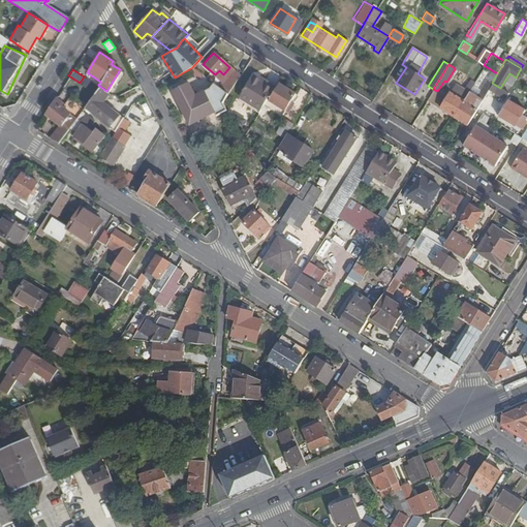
[(100,82),(87,72),(84,76),(98,85),(100,82)]
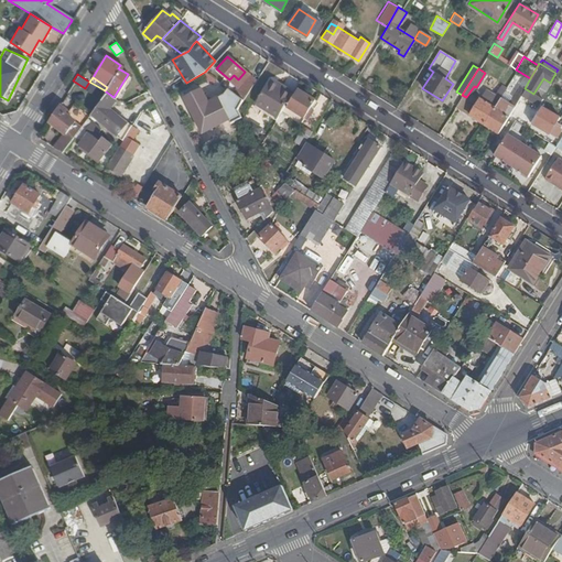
[(245,97),(254,84),(246,78),(236,94),(244,99),(245,97)]
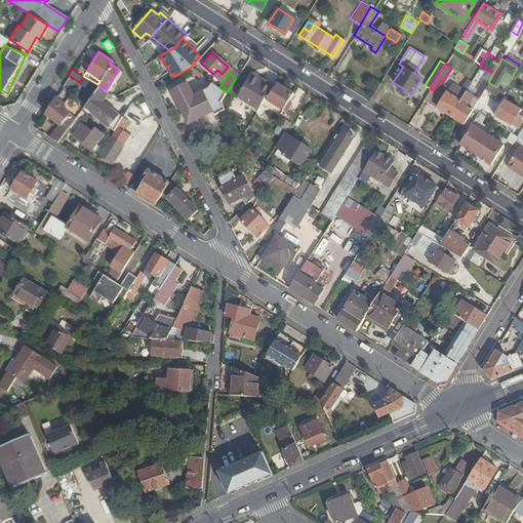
[(264,98),(270,88),(257,80),(258,78),(250,73),(237,94),(258,108),(264,98)]
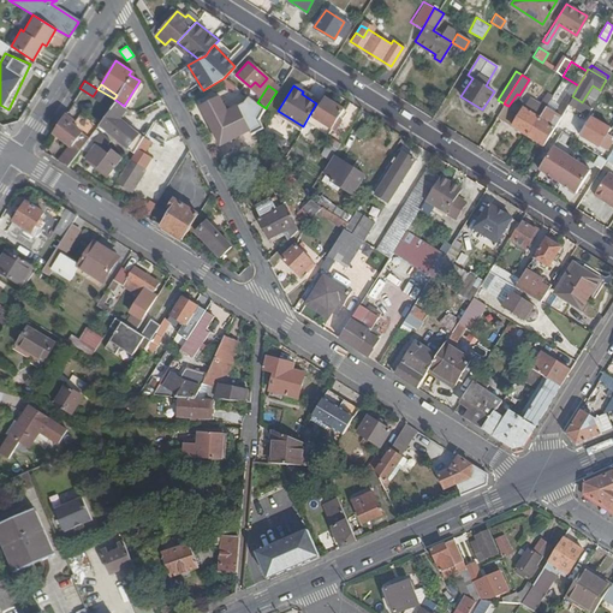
[(527,134),(545,106),(552,94),(547,91),(540,102),(529,96),(512,125),(527,134)]
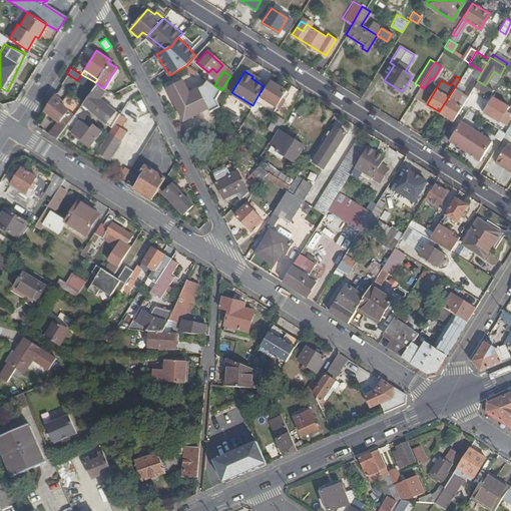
[(462,92),(454,88),(439,111),(452,120),(462,103),(477,80),(471,76),(462,92)]
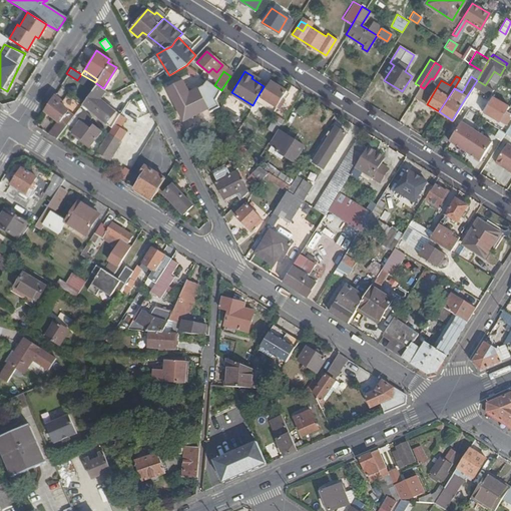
[(488,96),(492,89),(485,85),(477,80),(462,103),(468,107),(479,90),(488,96)]
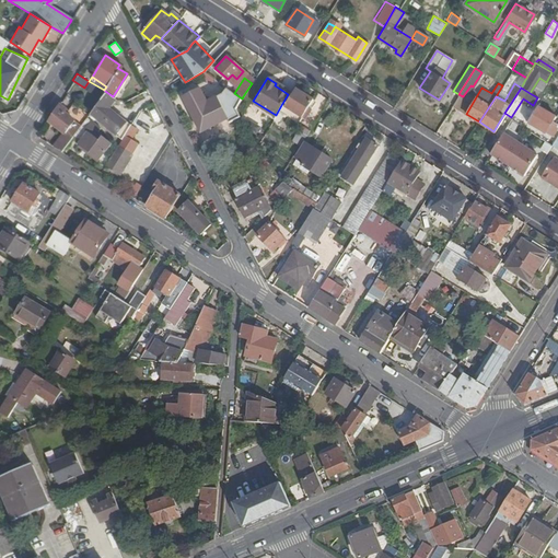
[(283,106),(281,105),(276,115),(271,121),(277,124),(287,108),(301,117),(304,113),(306,114),(311,107),(309,106),(313,100),(294,89),(283,106)]
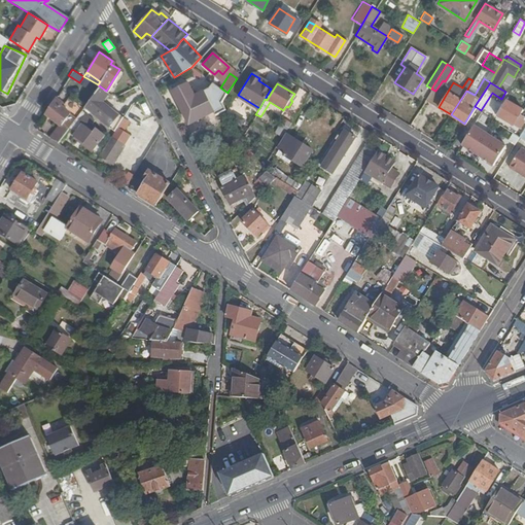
[(226,95),(228,93),(220,88),(215,84),(211,90),(196,98),(188,85),(187,85),(180,89),(181,90),(173,94),(183,114),(184,113),(190,126),(214,113),(216,117),(228,112),(224,108),(221,103),(226,95)]
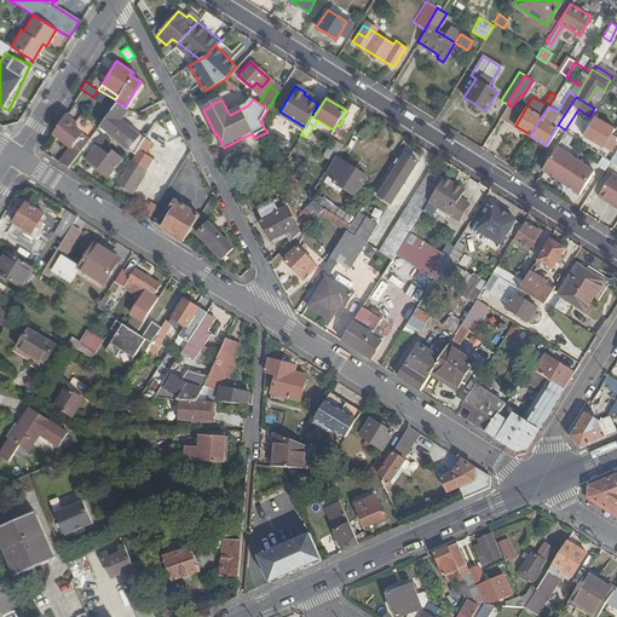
[(119,117),(127,108),(125,107),(116,101),(98,126),(134,154),(140,144),(144,138),(119,117)]
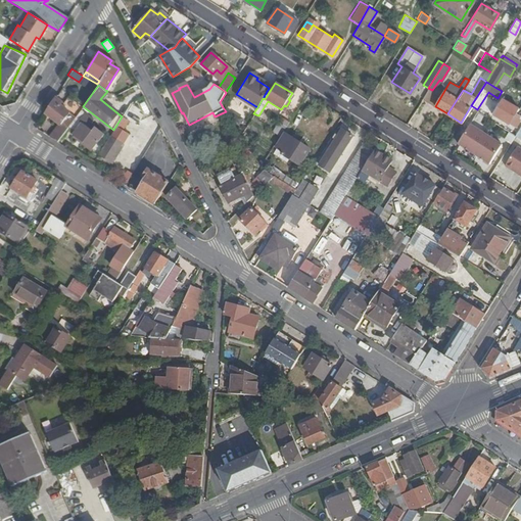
[(67,126),(80,110),(82,107),(66,96),(61,102),(54,97),(45,112),(59,123),(49,136),(57,141),(67,126)]
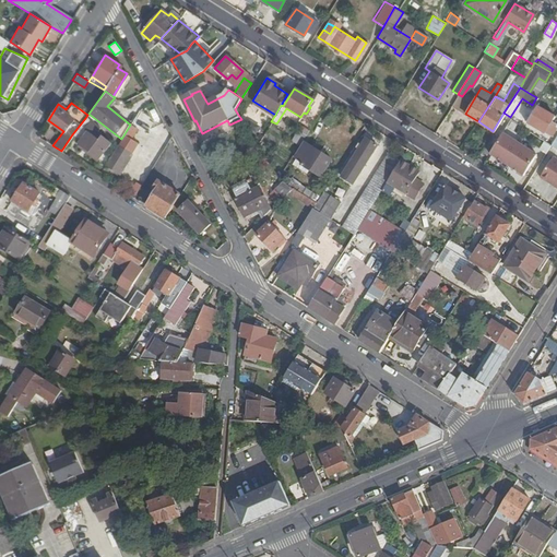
[(550,134),(556,125),(550,121),(554,116),(538,106),(529,121),(550,134)]
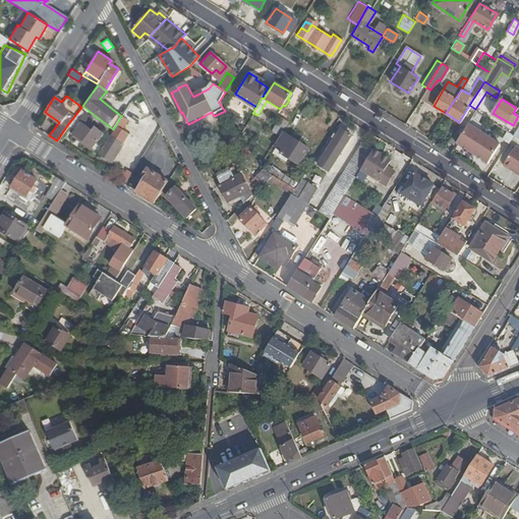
[(312,120),(301,108),(289,118),(300,131),(312,120)]
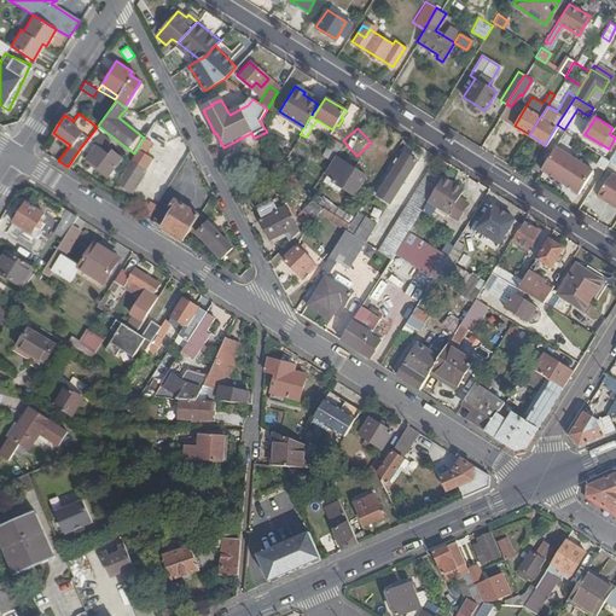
[(94,131),(80,149),(87,155),(85,158),(108,175),(121,158),(105,145),(108,141),(94,131)]
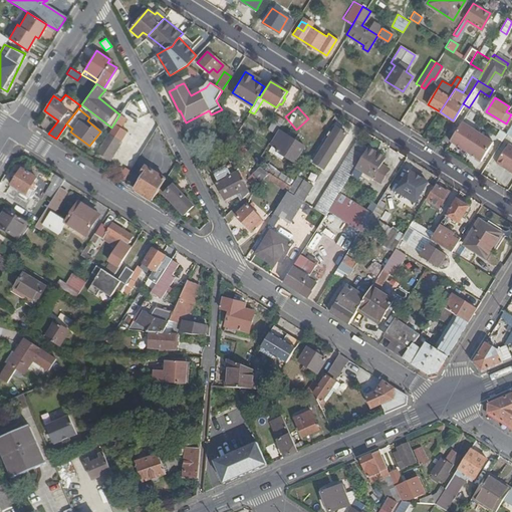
[(270,125),(277,131),(284,119),(277,114),(270,125)]
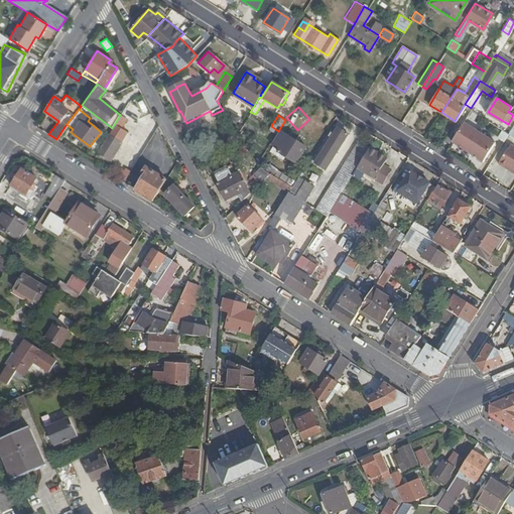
[(482,160),(495,139),(464,119),(451,141),(482,160)]
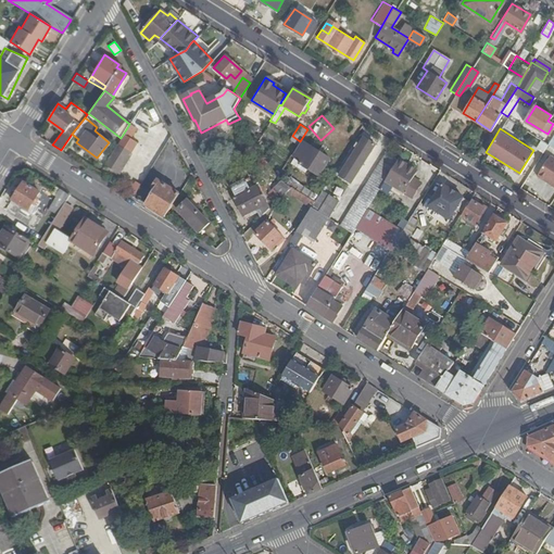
[(127,130),(126,129),(121,138),(118,142),(124,146),(129,135),(126,133),(127,130)]
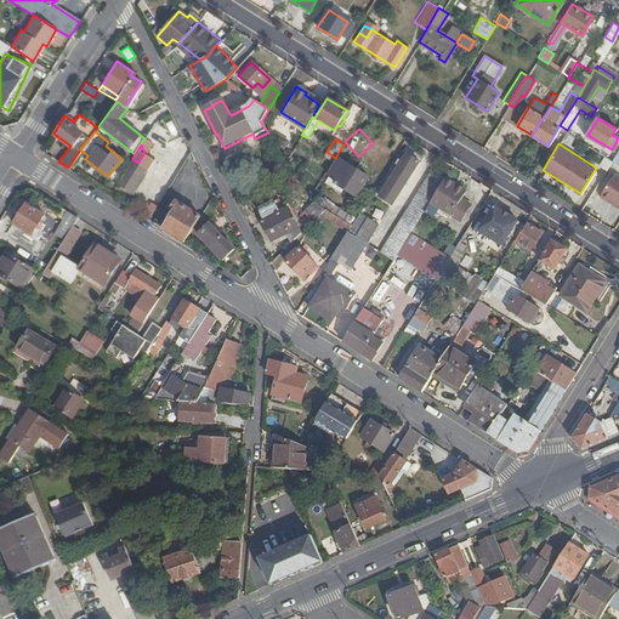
[(379,196),(391,203),(416,160),(404,153),(379,196)]
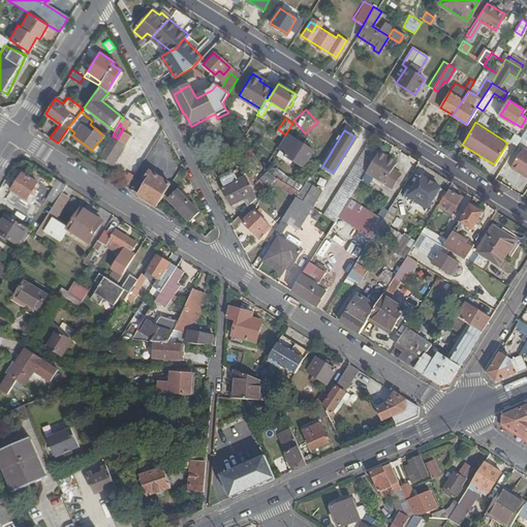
[(278,148),(285,152),(284,155),(303,166),(312,150),(287,133),(278,148)]
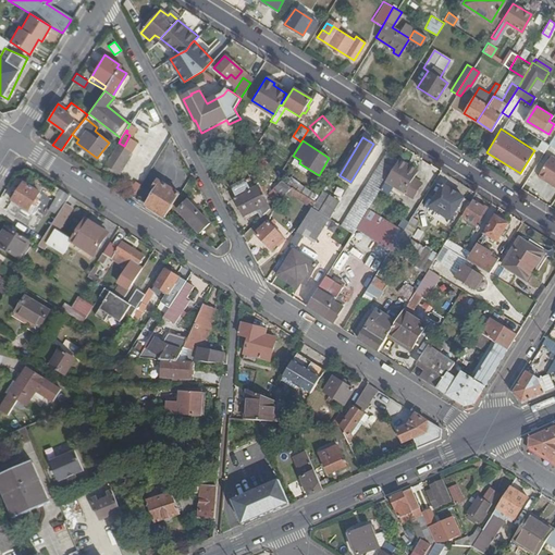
[(130,151),(116,144),(105,165),(116,173),(130,151)]
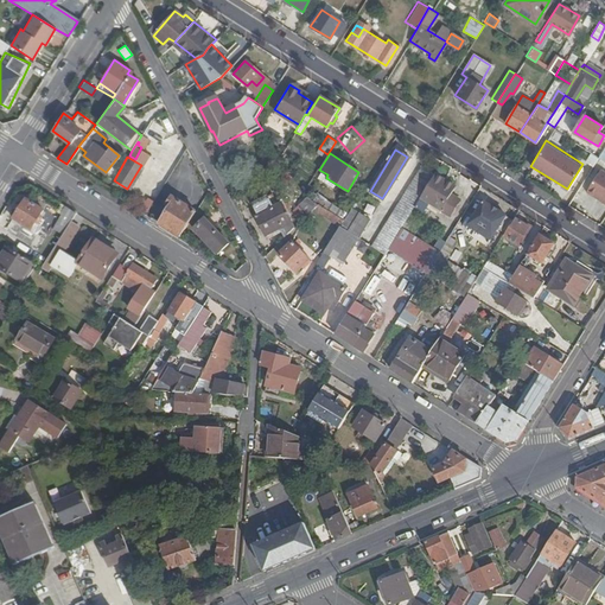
[(386,221),(399,229),(400,227),(420,196),(433,174),(420,166),(386,221)]
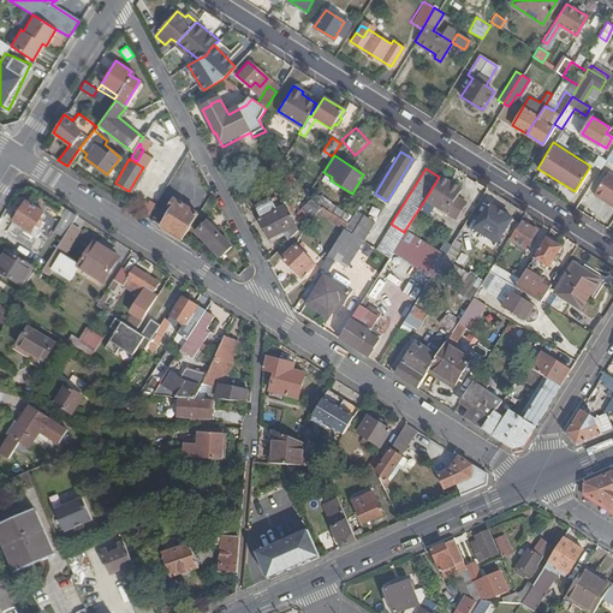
[(593,192),(612,206),(612,173),(607,171),(593,192)]
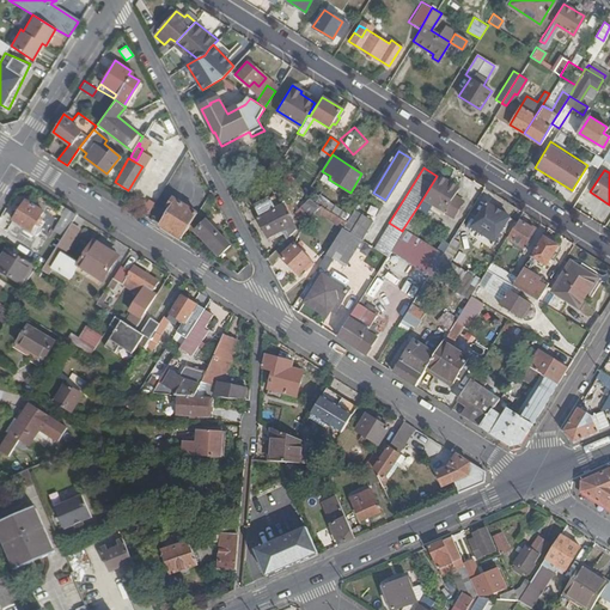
[(457,188),(437,176),(424,197),(451,215),(461,201),(451,195),(457,188)]
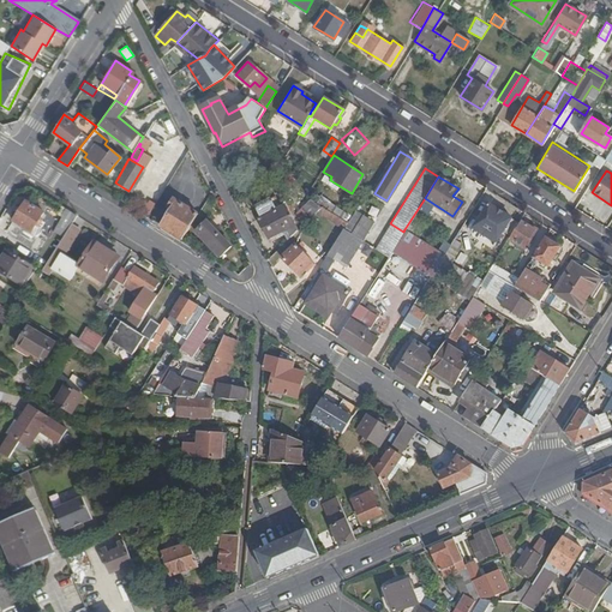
[(181,238),(197,211),(173,196),(167,207),(171,209),(160,225),(181,238)]
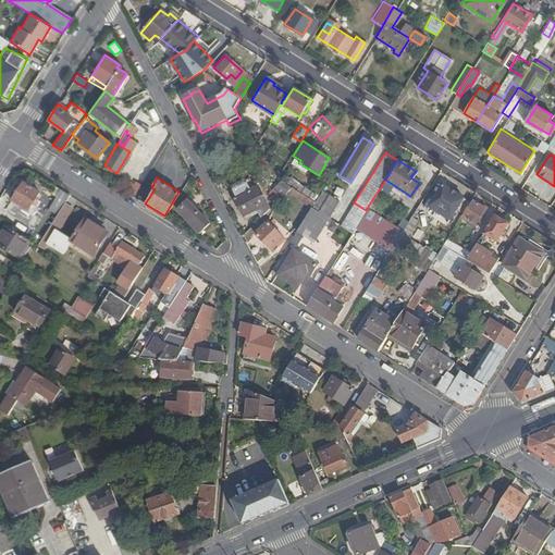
[(258,207),(249,190),(253,188),(247,179),(231,187),(235,196),(233,197),(243,216),(258,207)]
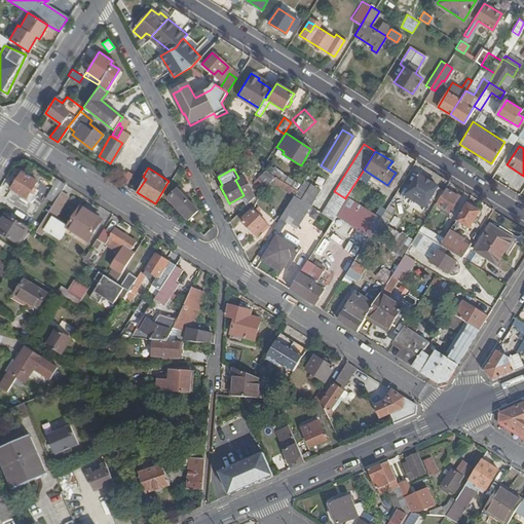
[(37,180),(22,170),(10,188),(26,197),(37,180)]
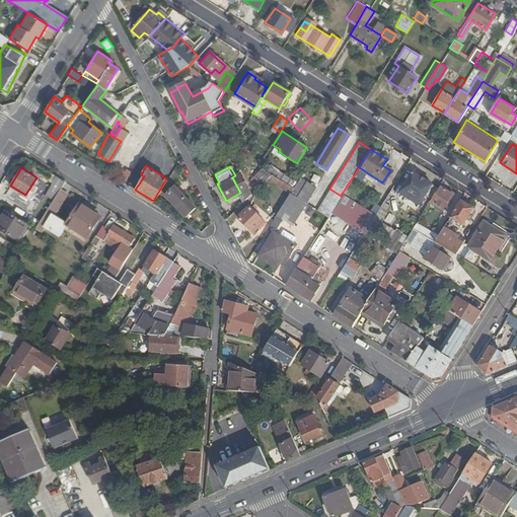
[(273,167),(269,172),(272,174),(273,175),(293,187),(298,179),(293,176),(291,179),(273,167)]
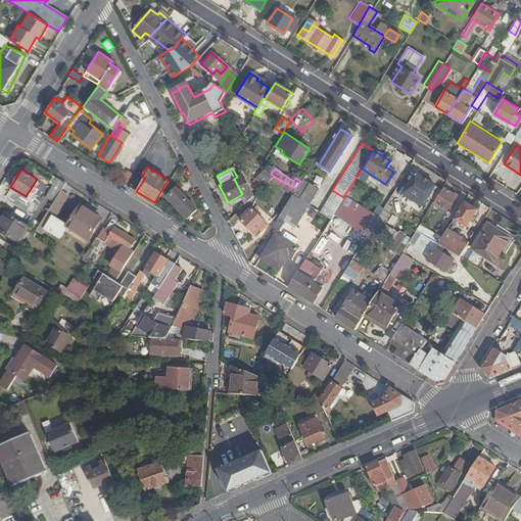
[(271,174),(265,170),(261,176),(267,182),(274,176),(271,174)]
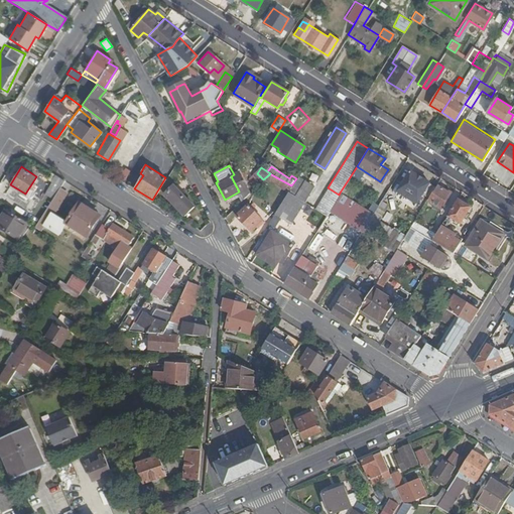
[(409,170),(395,194),(413,205),(427,182),(409,170)]
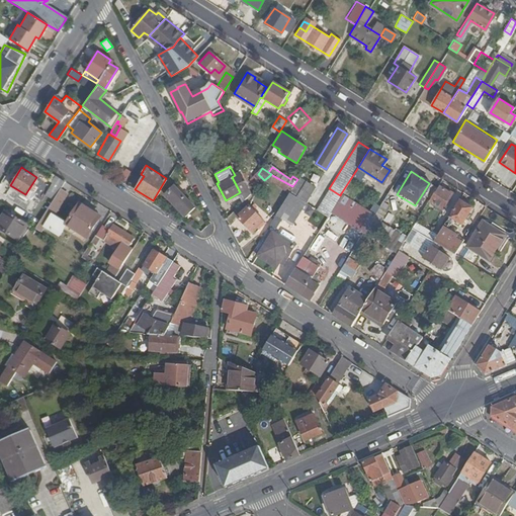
[(52,199),(60,188),(64,181),(55,175),(43,193),(52,199)]
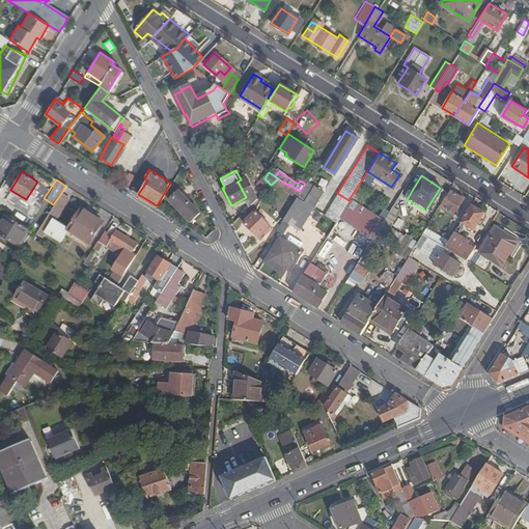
[(297,197),(300,191),(279,179),(276,185),(297,197)]
